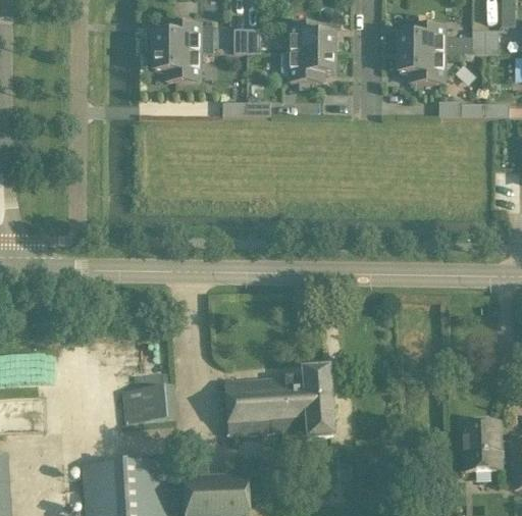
[(503,0),(501,22),(515,23),(516,0),(503,0)]
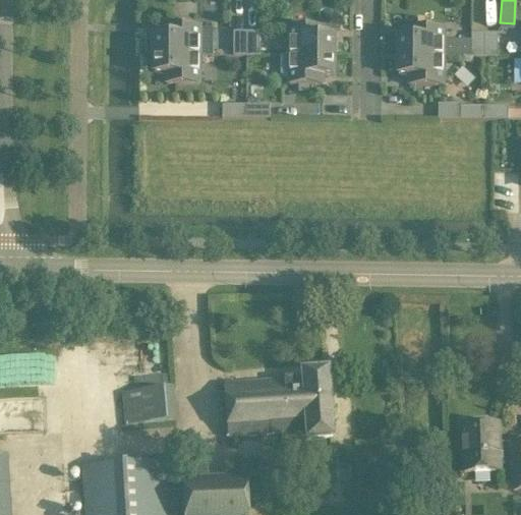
[(191,15),(179,15),(179,23),(191,23),(191,15)]
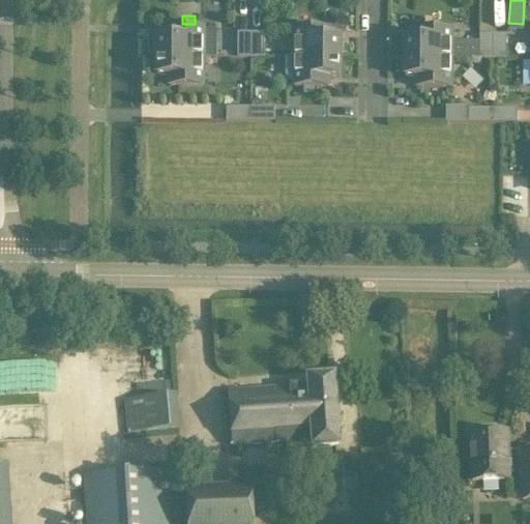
[(157,34),(157,53),(203,53),(203,24),(195,24),(182,24),(170,24),(170,33),(157,34)]
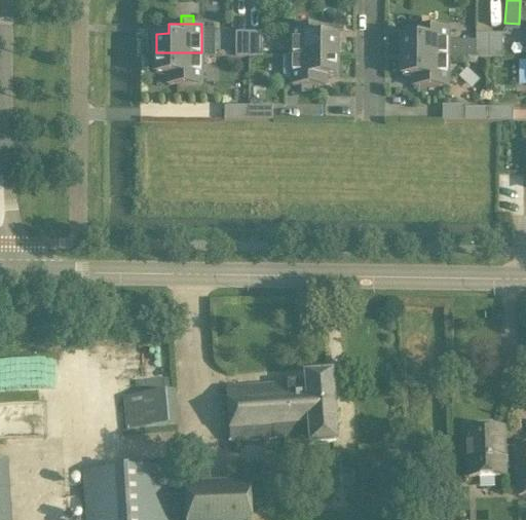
[(293,52),(338,53),(338,34),(327,34),(327,25),(293,25),(293,52)]
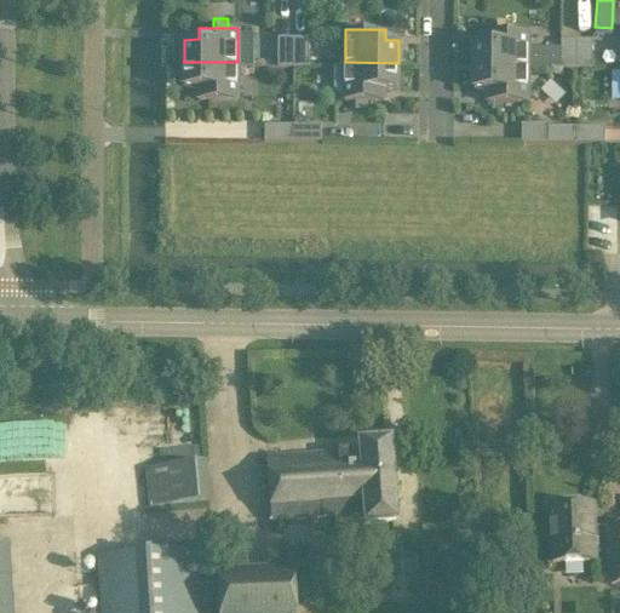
[(475,41),(475,63),(528,63),(561,64),(562,45),(528,45),(528,30),(489,30),(488,41),(475,41)]
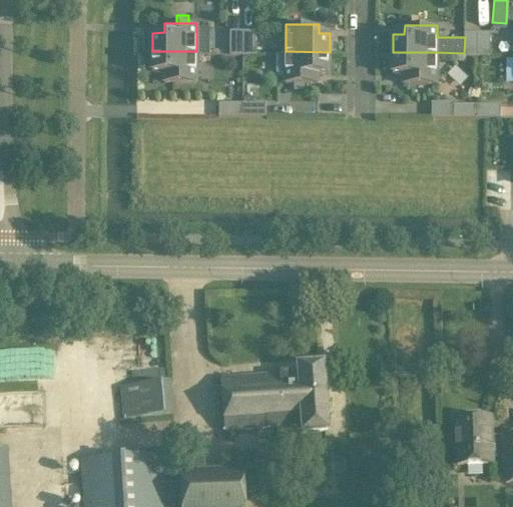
[(230,27),(229,51),(243,51),(243,28),(230,27)]
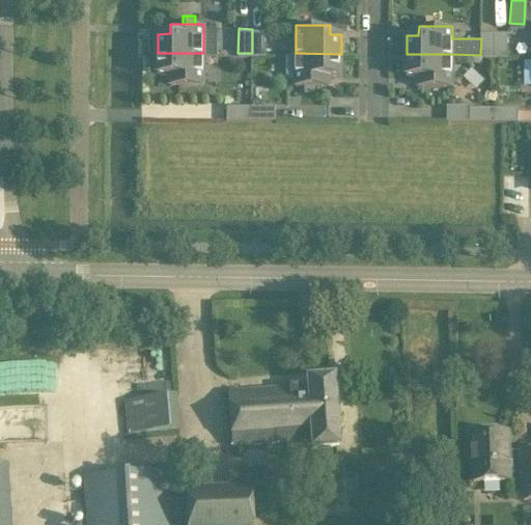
[(252,29),(252,53),(264,53),(266,29),(252,29)]
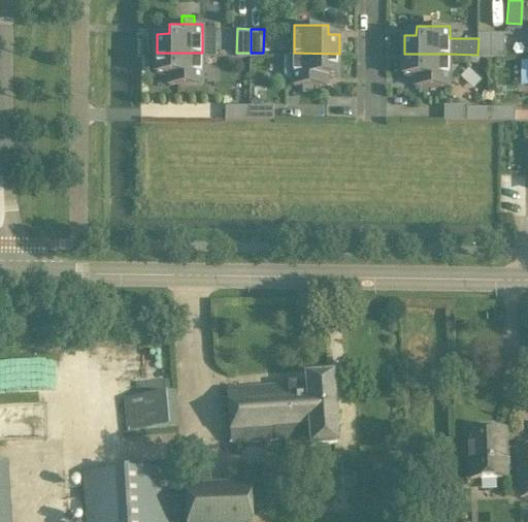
[(479,38),(477,55),(491,55),(492,30),(479,30),(479,38)]
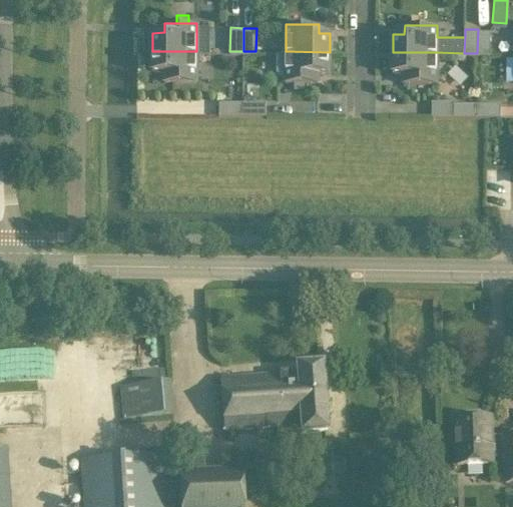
[(478,29),(477,53),(490,53),(491,29),(478,29)]
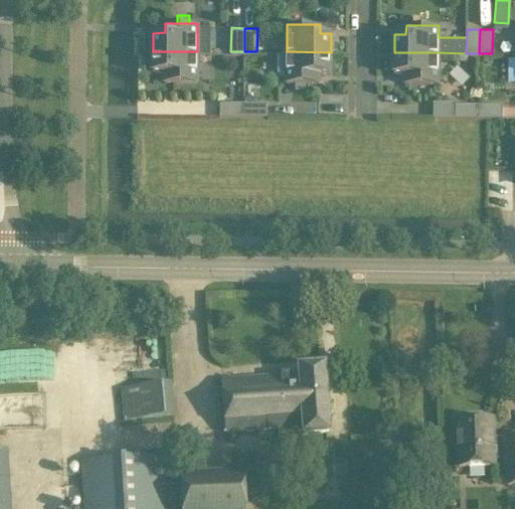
[(153,51),(153,69),(165,69),(165,78),(197,78),(197,51),(153,51)]
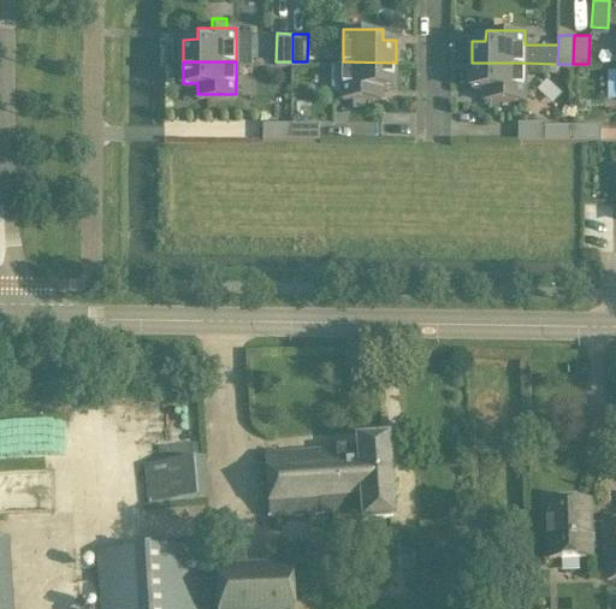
[(332,61),(332,63),(333,63),(333,83),(343,84),(343,95),(381,95),(383,84),(396,84),(396,63),(343,61),(332,61)]
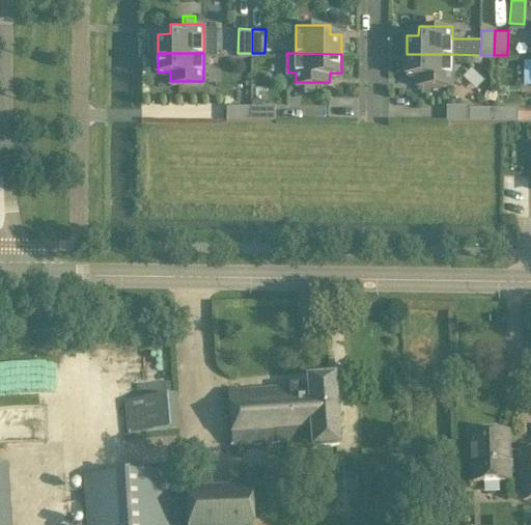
[(407,54),(407,73),(418,73),(418,83),(452,83),(452,54),(407,54)]
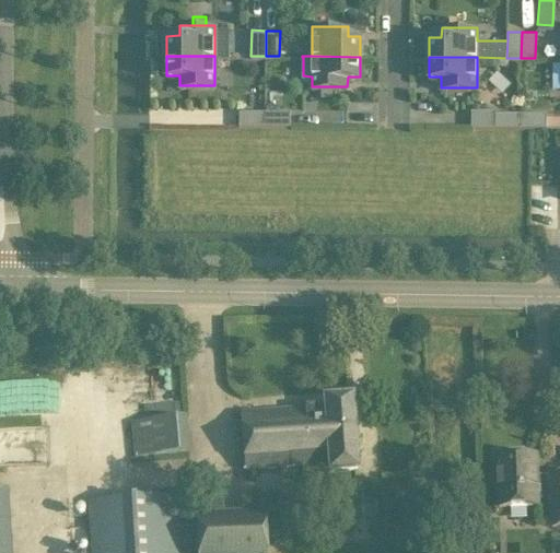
[(240,108),(240,122),(265,124),(265,108),(240,108)]
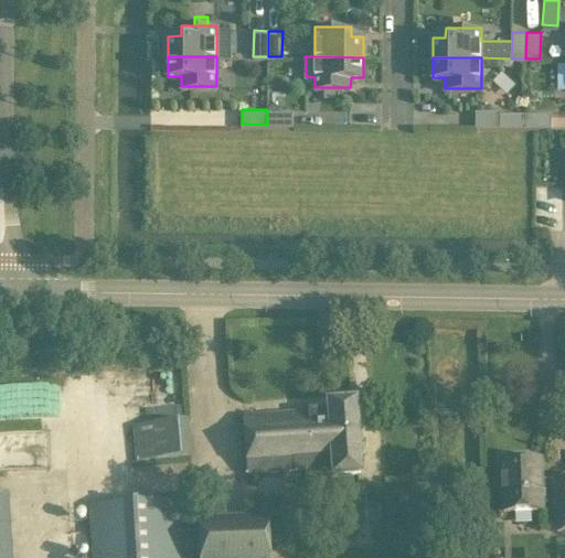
[(267,109),(267,125),(294,125),(294,110),(267,109)]
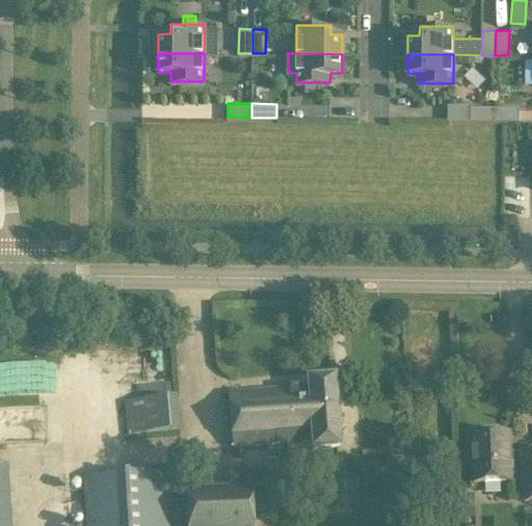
[(448,103),(448,119),(471,119),(471,105),(471,103),(448,103)]
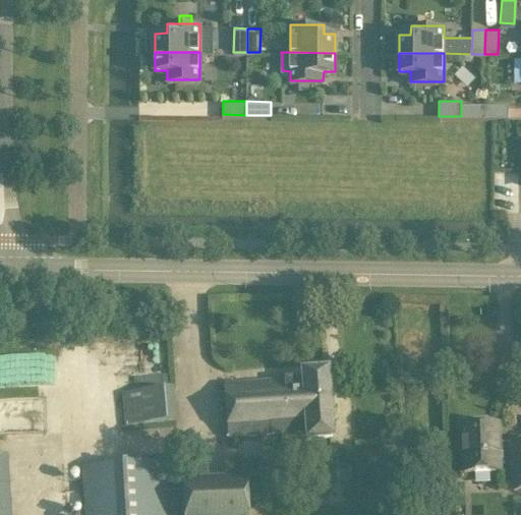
[(461,103),(461,116),(484,116),(484,103),(461,103)]
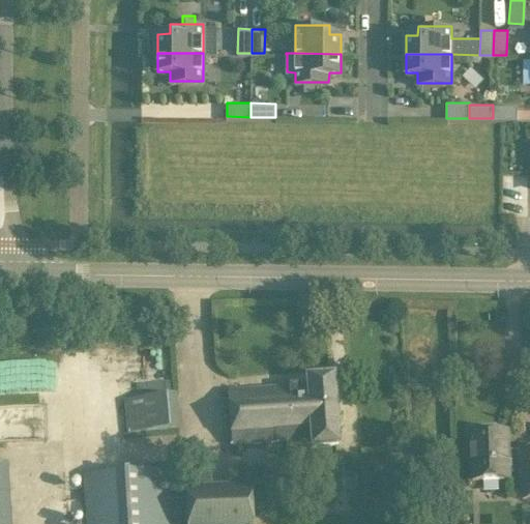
[(493,105),(493,118),(518,118),(518,105),(493,105)]
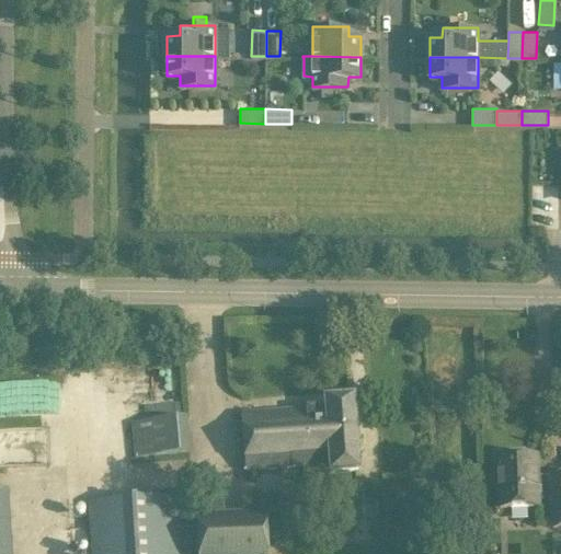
[(53,379),(0,381),(0,408),(54,406),(53,379)]
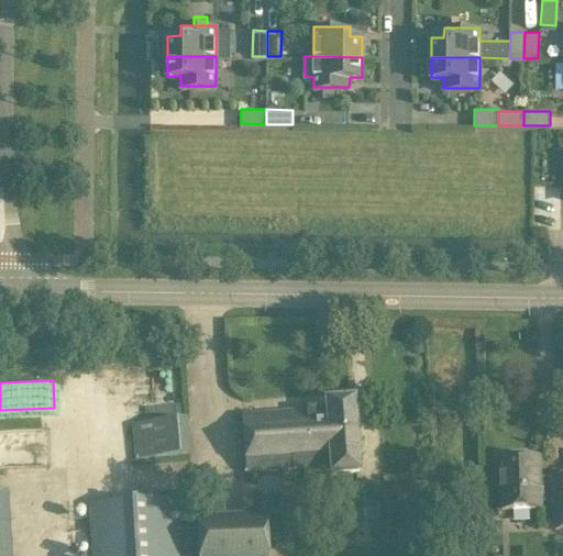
[(302,473),(329,470),(329,471),(359,469),(353,393),(323,396),(323,403),(240,409),(243,468),(301,465),(302,473)]
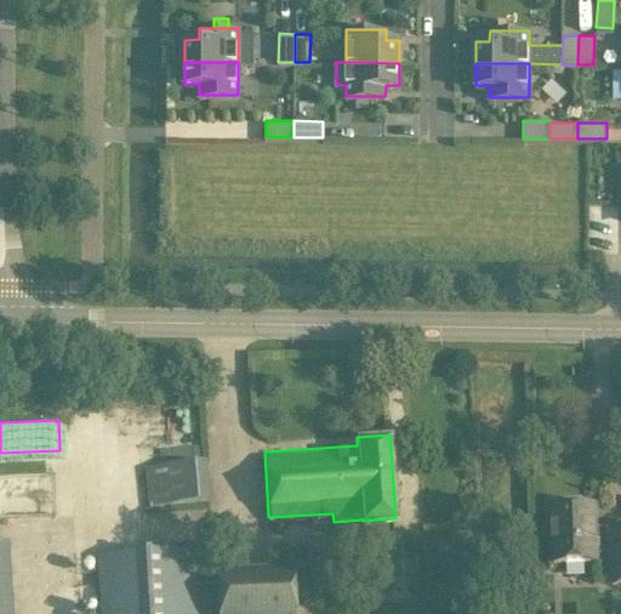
[(144,461),(148,500),(208,498),(205,456),(144,461)]
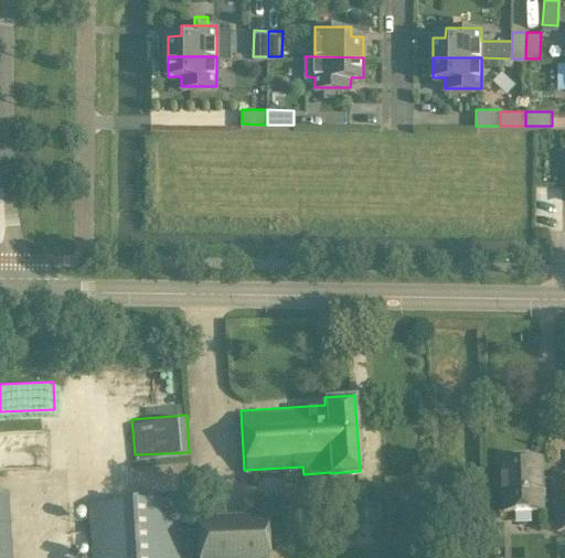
[(564,475),(543,476),(543,454),(501,455),(502,507),(544,506),(543,501),(553,501),(553,530),(564,529),(564,475)]
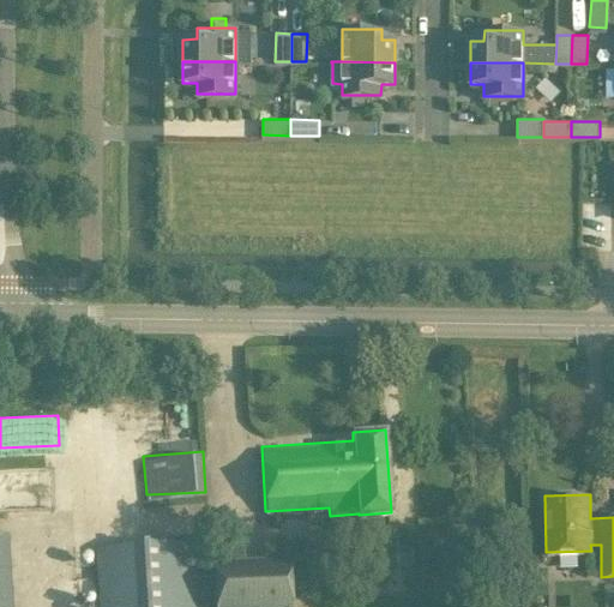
[(0,534),(0,606),(10,606),(6,534),(0,534)]
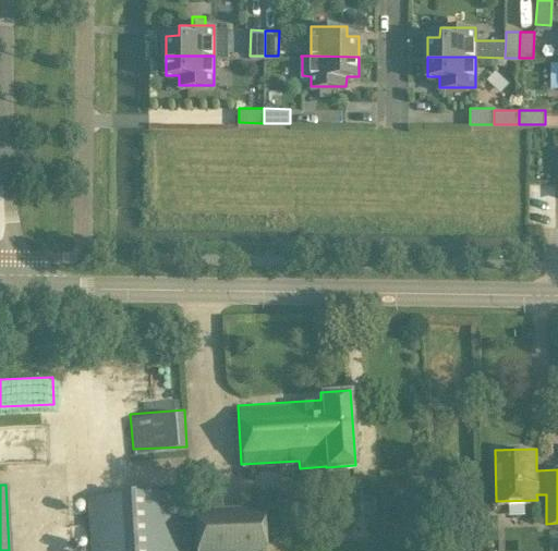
[(266,550),(263,505),(192,507),(193,519),(176,519),(173,489),(86,496),(89,537),(67,538),(68,550),(266,550)]
